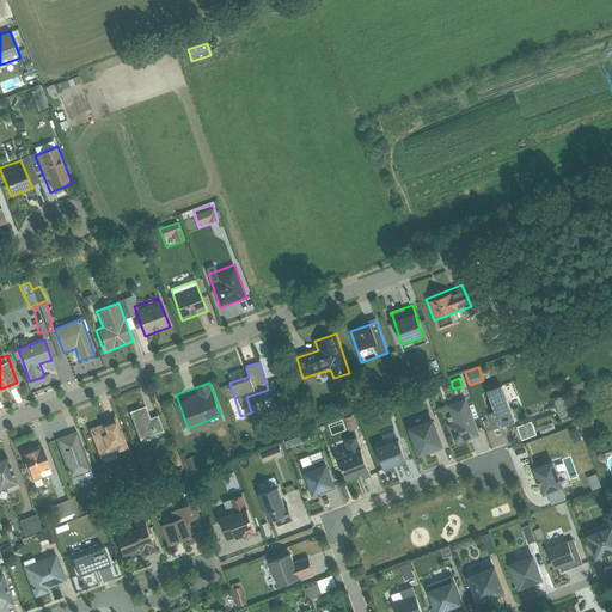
[(507,398),(514,396),(512,384),(505,385),(507,398)]
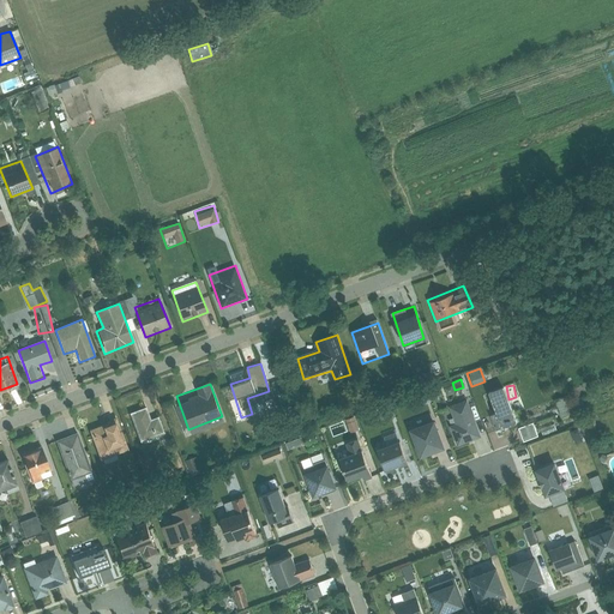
[(497,431),(516,422),(503,390),(489,395),(497,415),(491,417),(497,431)]
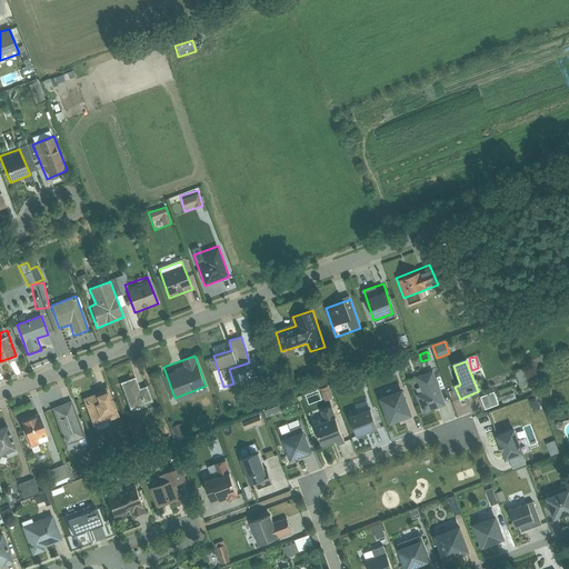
[(513,370),(517,387),(528,385),(525,367),(513,370)]
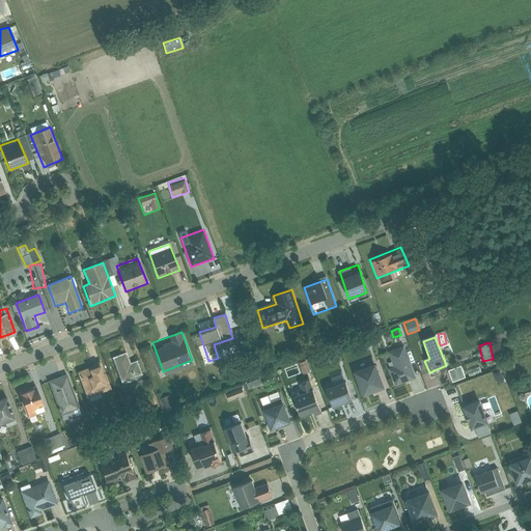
[(394,386),(416,379),(403,345),(387,352),(393,368),(388,369),(394,386)]
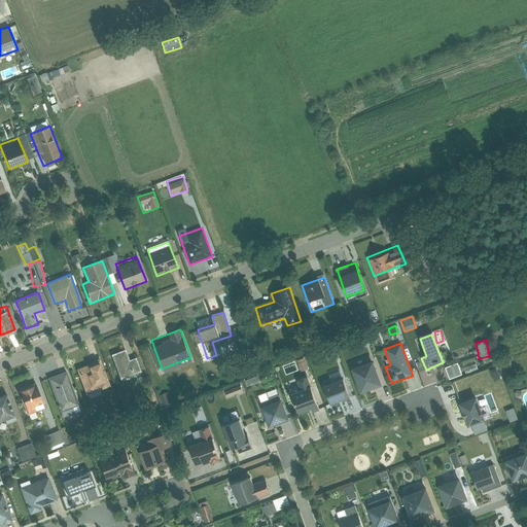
[(121,384),(142,375),(135,358),(129,361),(124,349),(109,356),(121,384)]
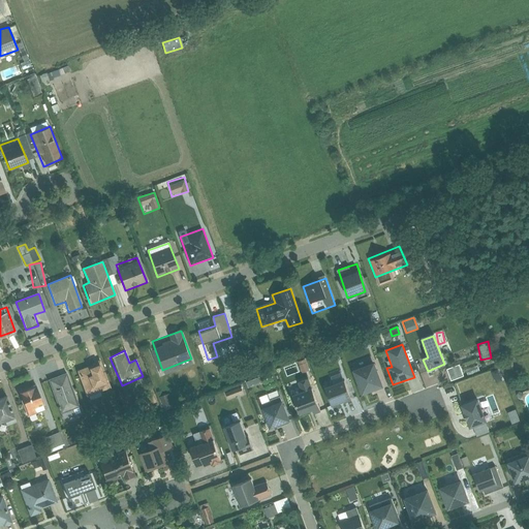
[(300,373),(309,370),(306,359),(297,361),(300,373)]
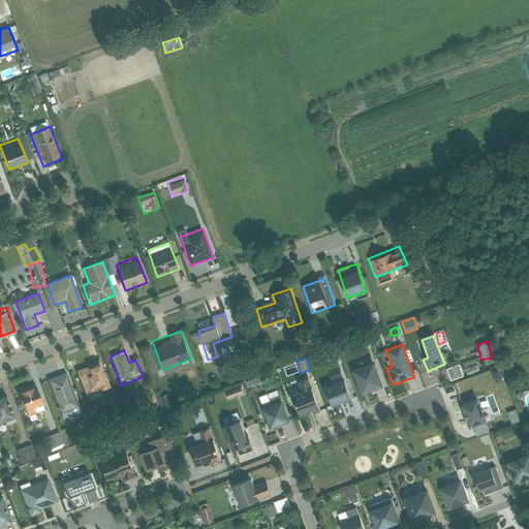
[(360,395),(382,386),(374,362),(351,369),(360,395)]
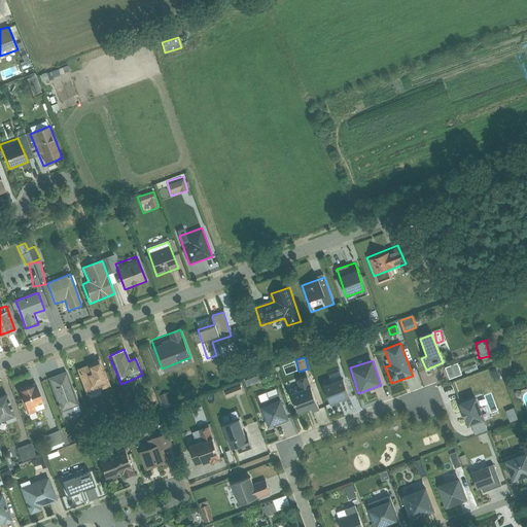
[(88,397),(110,388),(99,361),(76,370),(88,397)]
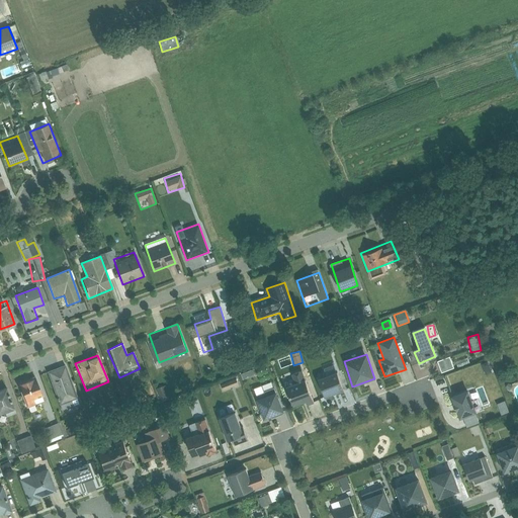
[(436,361),(440,373),(453,369),(449,357),(436,361)]
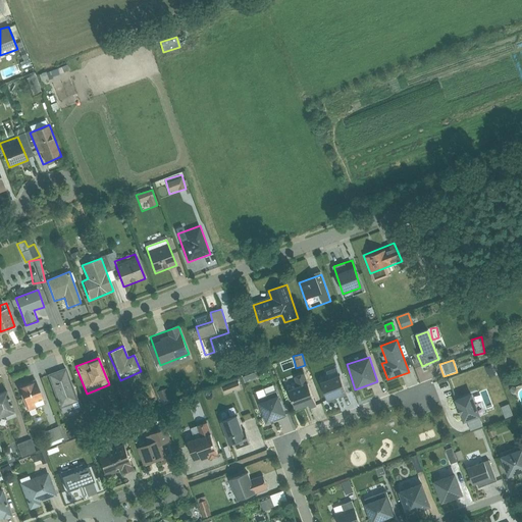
[(491,364),(484,366),(488,379),(496,377),(491,364)]
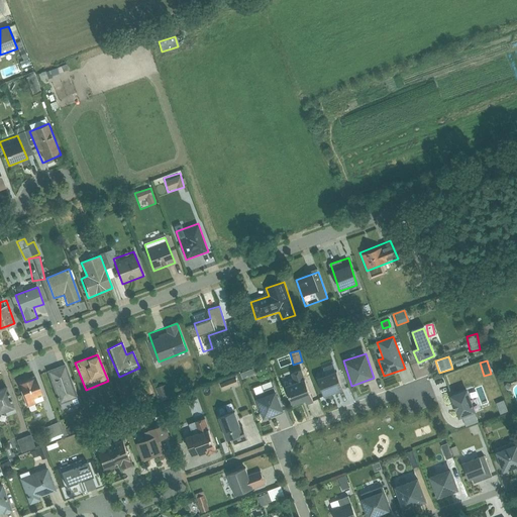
[(59,405),(78,398),(65,365),(46,372),(59,405)]
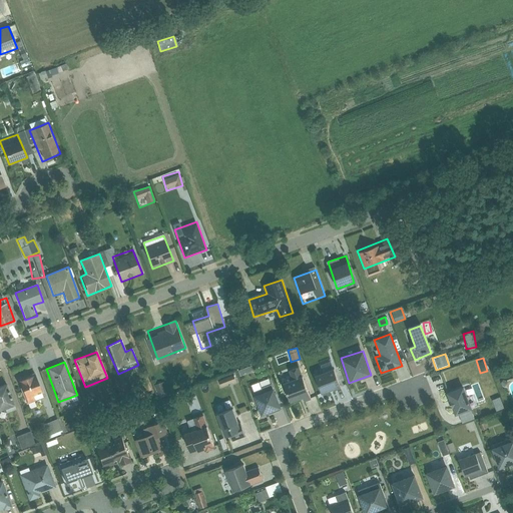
[(251,371),(248,364),(237,369),(240,376),(251,371)]
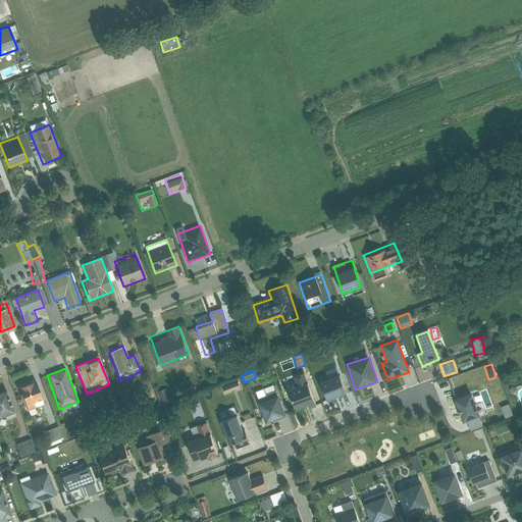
[(296,411),(314,404),(303,374),(283,381),(296,411)]
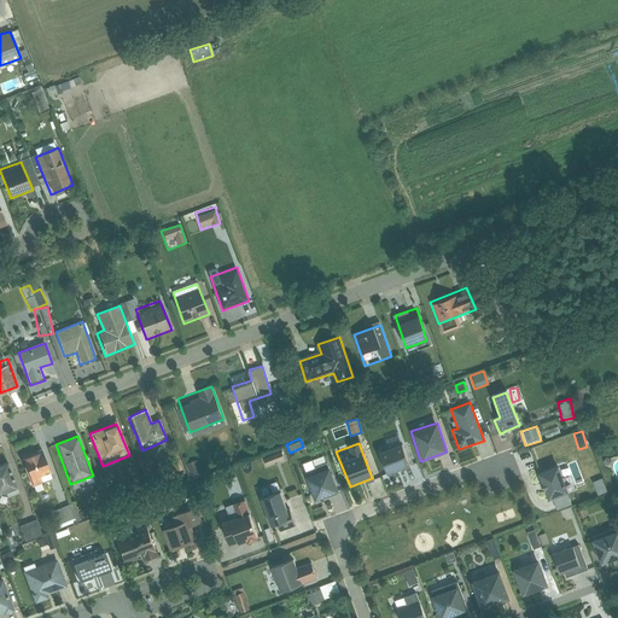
[(388,477),(410,468),(401,443),(378,452),(388,477)]
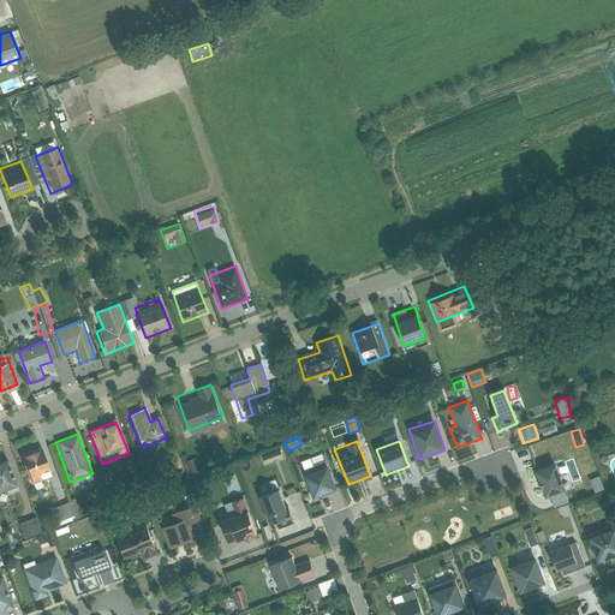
[(33,484),(52,477),(41,448),(22,455),(33,484)]
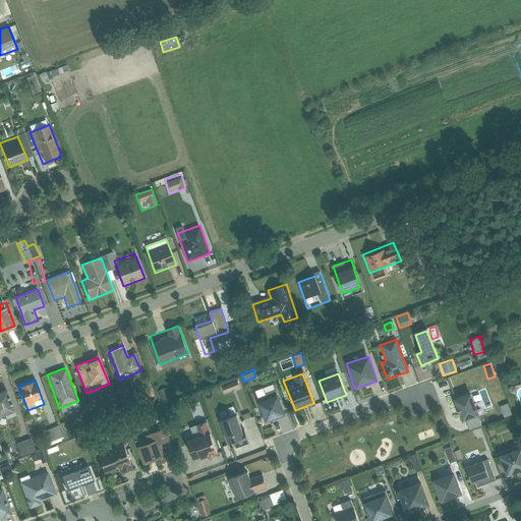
[(263,388),(254,390),(256,397),(265,394),(263,388)]
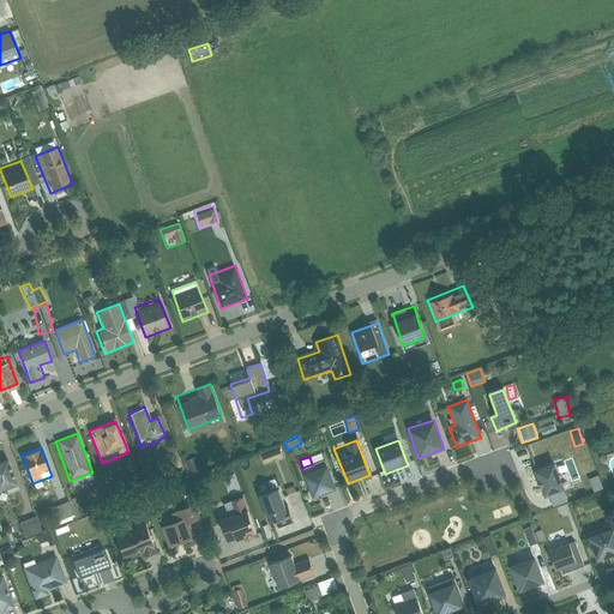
[(0,492),(18,486),(8,459),(0,462),(0,492)]
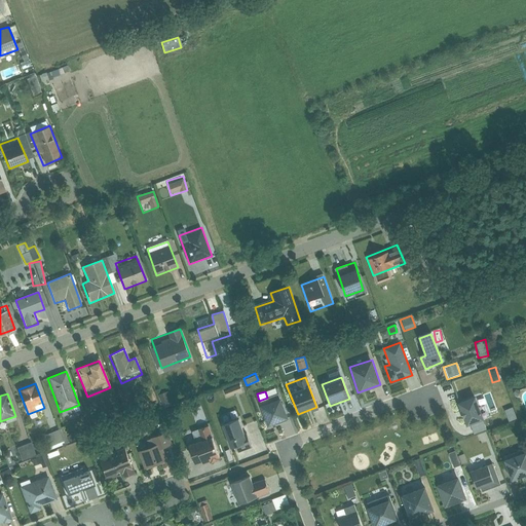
[(268,427),(288,420),(279,396),(259,403),(268,427)]
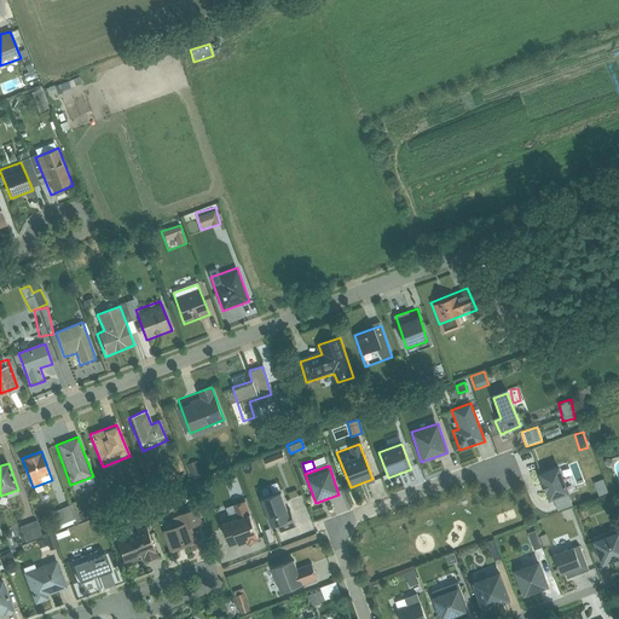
[(549,501),(570,495),(560,467),(539,474),(549,501)]
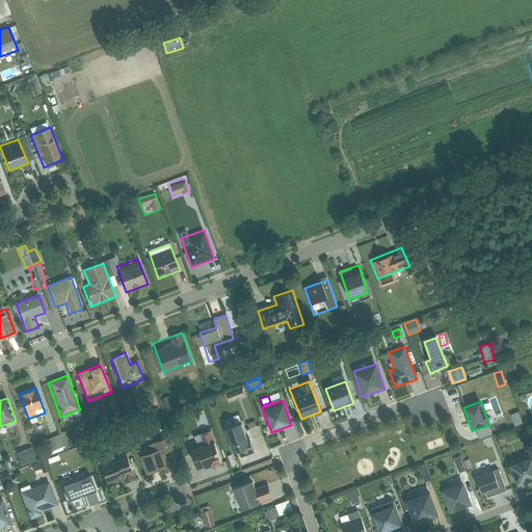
[(224,407),(217,409),(218,416),(227,414),(224,407)]
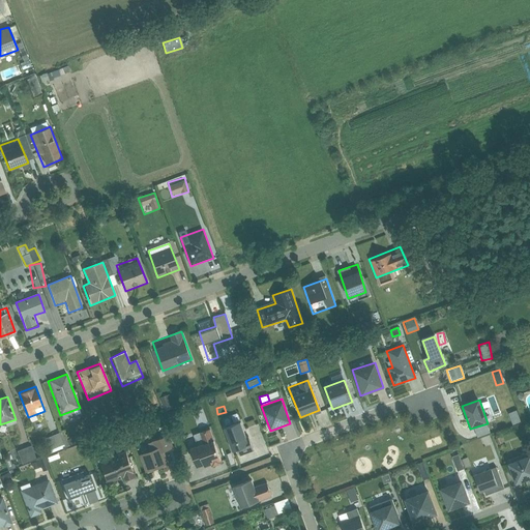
[(511,423),(520,420),(517,410),(507,413),(511,423)]
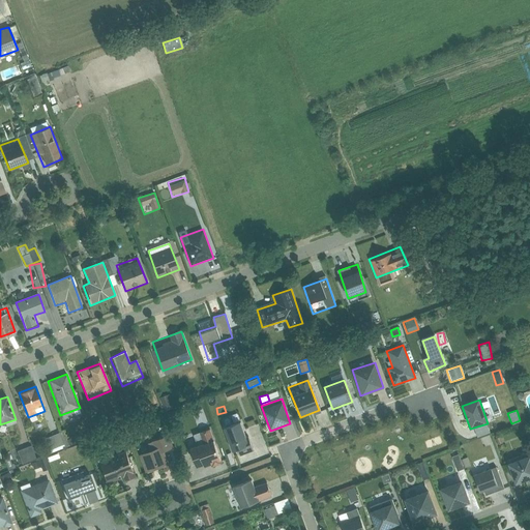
[(224,424),(232,455),(251,451),(242,419),(224,424)]
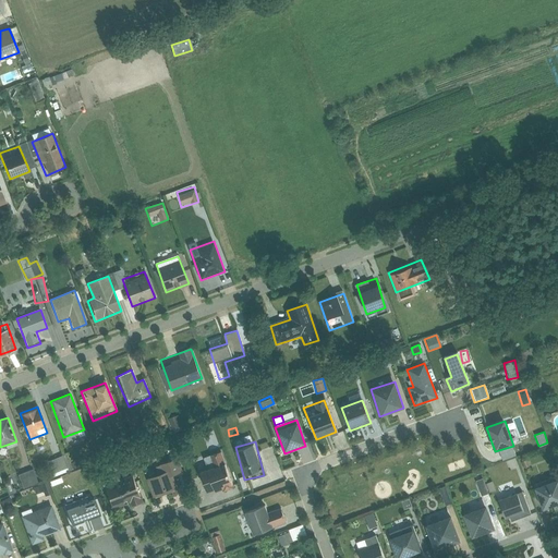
[(64,455),(47,460),(52,476),(70,471),(64,455)]
